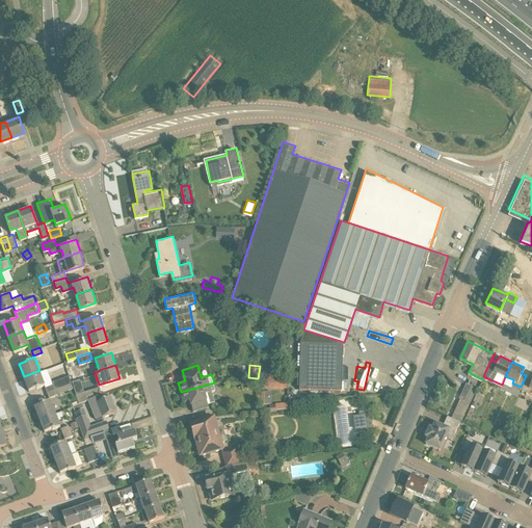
[(389,387),(391,370),(378,368),(376,384),(381,385),(381,386),(389,387)]
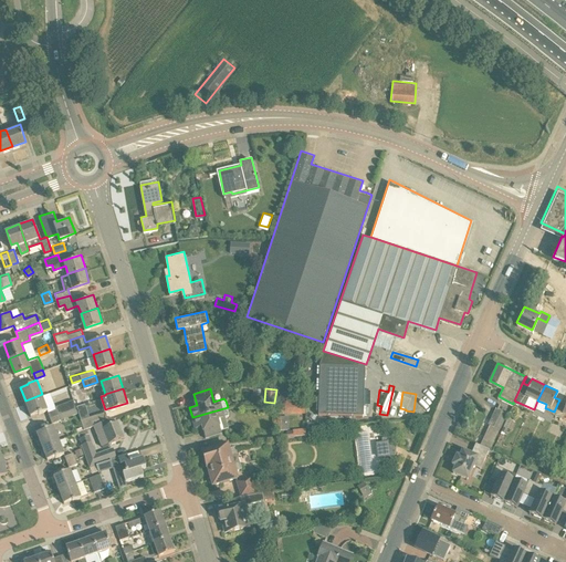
[(38,412),(48,408),(42,394),(25,401),(31,414),(38,410),(38,412)]
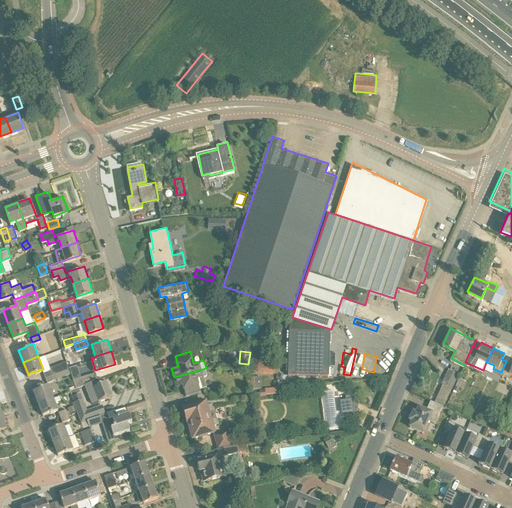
[(43,371),(45,376),(68,367),(69,366),(66,359),(50,365),(48,366),(49,369),(44,371),(43,371)]
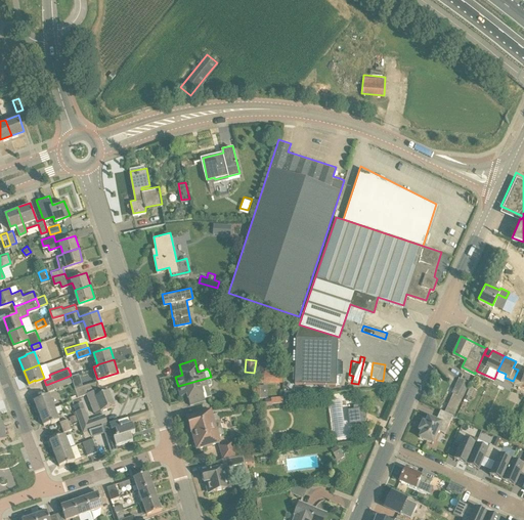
[(259,367),(259,380),(282,380),(282,367),(259,367)]
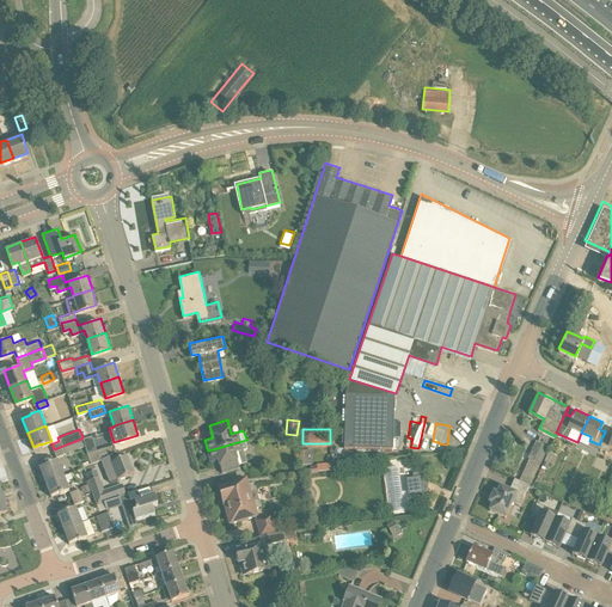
[(611,435),(605,431),(599,445),(611,451),(611,446),(611,435)]
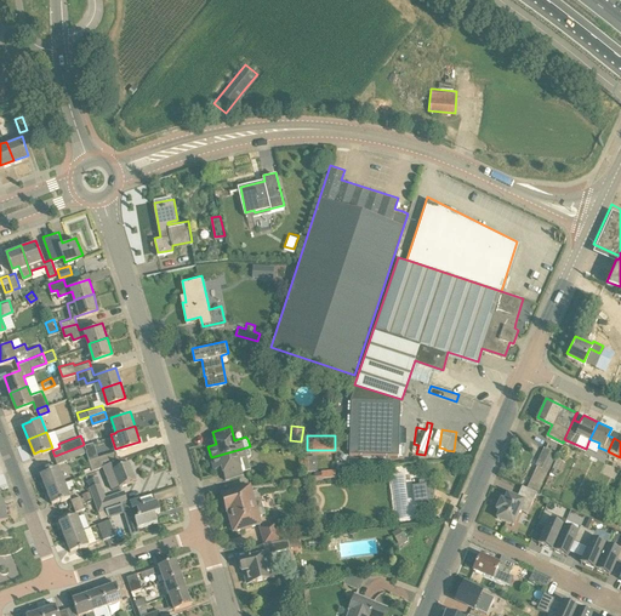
[(528,483),(537,488),(547,468),(548,468),(557,450),(545,444),(536,463),(528,483)]
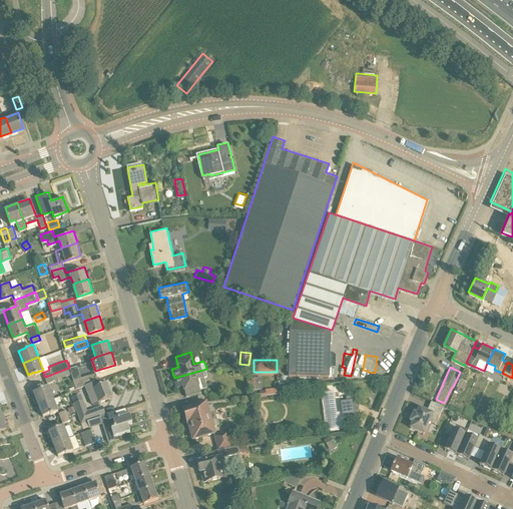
[(55,379),(55,378),(68,373),(70,372),(68,368),(45,377),(47,382),(55,379)]
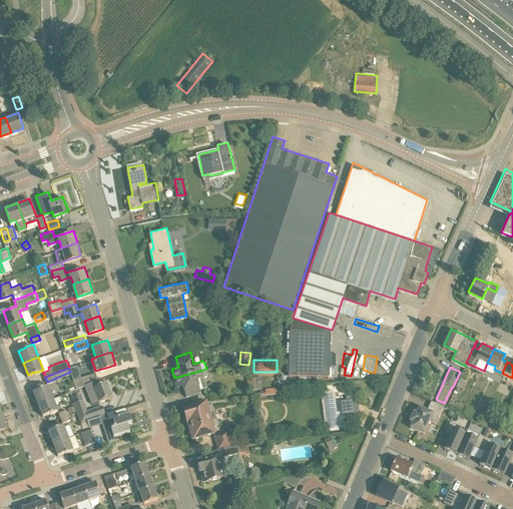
[(206,369),(174,378),(177,386),(183,384),(186,394),(201,390),(200,388),(206,386),(203,375),(206,375),(207,373),(206,369)]
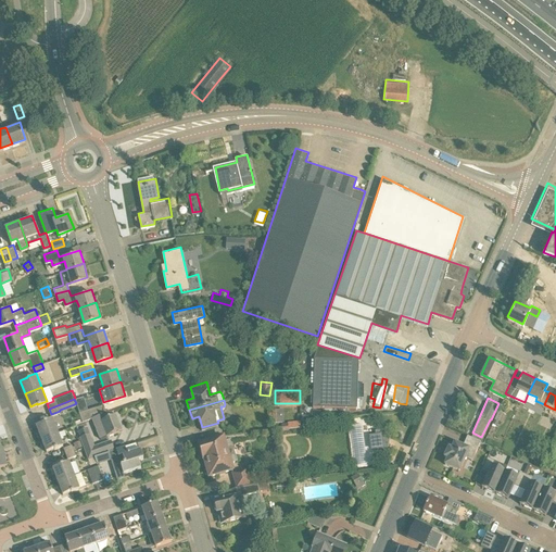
[(106,409),(103,402),(80,410),(79,410),(81,416),(83,419),(84,419),(85,418),(91,416),(101,413),(100,410),(106,409)]
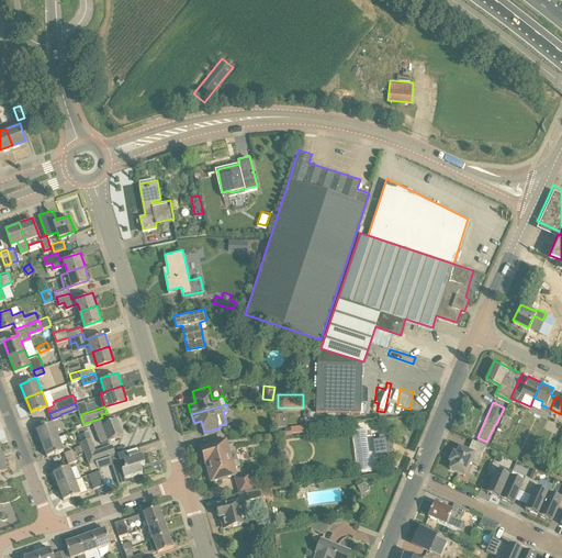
[(285,411),(278,411),(278,416),(271,416),(272,425),(288,423),(287,411),(285,411)]
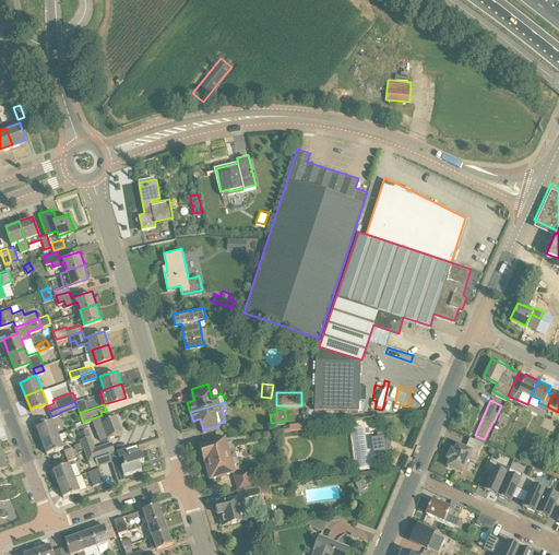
[(501,411),(496,424),(499,425),(501,421),(504,423),(509,414),(501,411)]
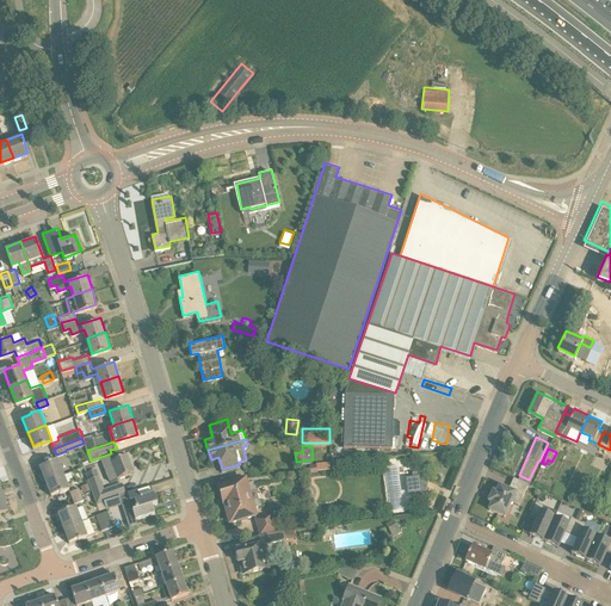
[(110,480),(134,469),(128,452),(113,458),(111,453),(100,457),(110,480)]
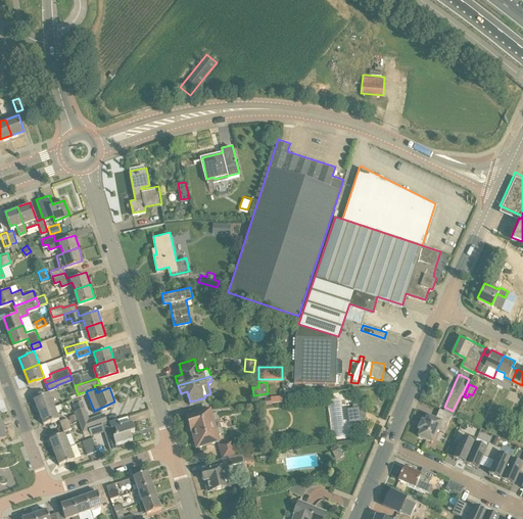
[(39,410),(54,404),(50,390),(41,393),(42,395),(34,397),(39,410)]
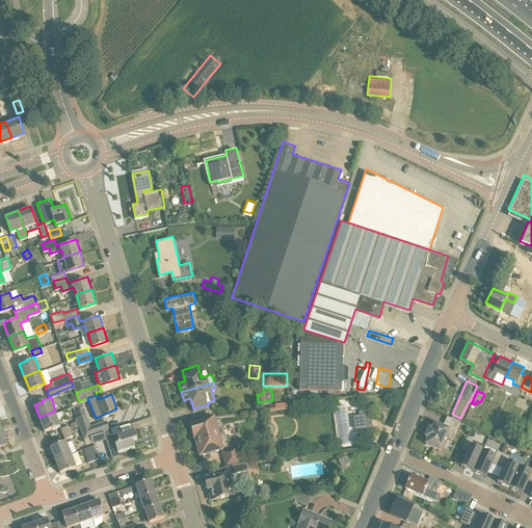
[(361,408),(358,408),(360,414),(354,414),(356,426),(361,426),(362,430),(363,430),(364,430),(366,429),(367,429),(368,428),(369,427),(370,427),(370,426),(371,424),(372,423),(372,422),(372,421),(372,420),(372,418),(372,417),(372,416),(371,415),(370,414),(370,413),(369,412),(368,411),(367,410),(366,410),(364,408),(363,408),(362,408),(361,408)]
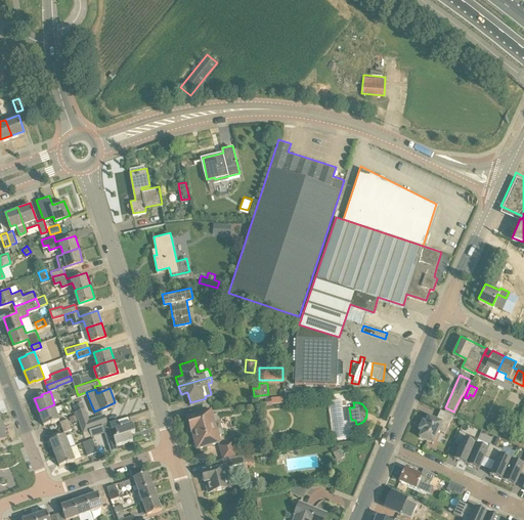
[(54,404),(39,410),(44,423),(50,420),(51,421),(59,418),(54,404)]
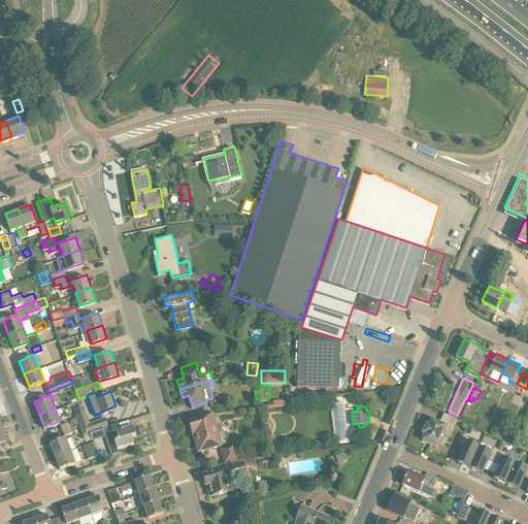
[(105,415),(90,421),(86,408),(76,413),(77,416),(77,415),(79,422),(80,425),(84,433),(91,431),(91,430),(94,429),(94,430),(103,427),(103,426),(108,424),(105,415)]
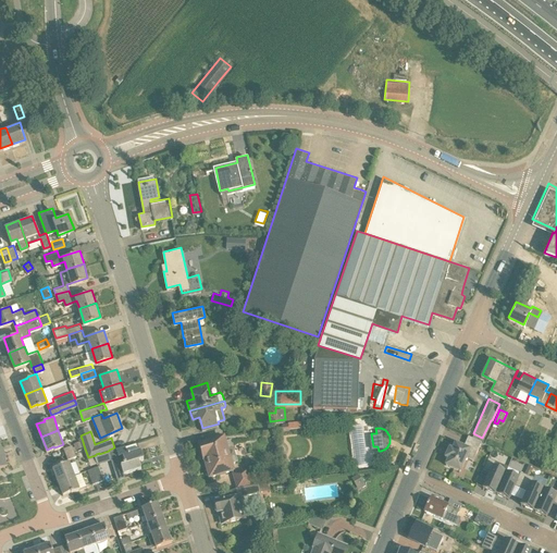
[(453,446),(449,445),(445,454),(448,456),(446,462),(460,468),(469,447),(477,451),(482,440),(468,433),(463,444),(456,440),(453,446)]
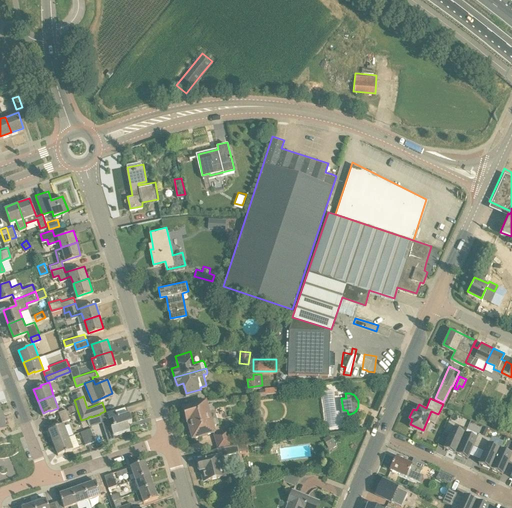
[(214,430),(212,424),(219,422),(217,417),(213,404),(206,406),(204,400),(183,406),(187,420),(188,420),(193,436),(214,430)]
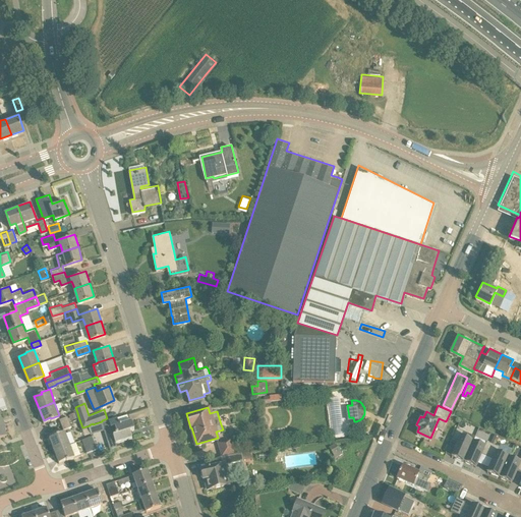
[(71,418),(78,416),(76,409),(76,410),(69,412),(70,415),(71,418)]
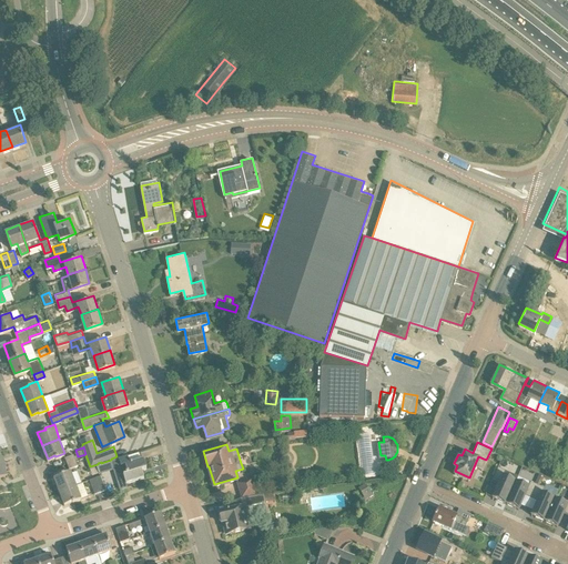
[(67,461),(75,457),(73,452),(64,455),(67,461)]
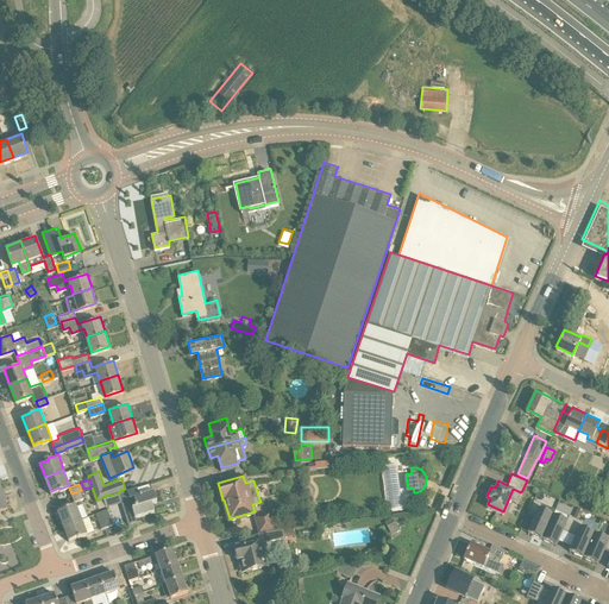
[(154,489),(139,492),(137,486),(126,490),(125,489),(119,491),(119,492),(125,510),(132,508),(135,515),(155,509),(152,501),(157,499),(154,489)]
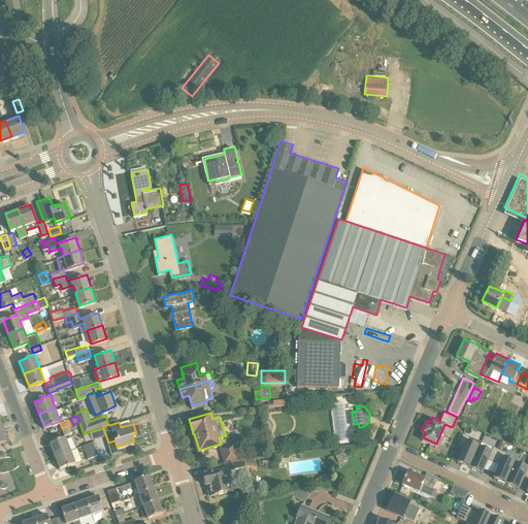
[(64,433),(72,430),(70,425),(62,428),(64,433)]
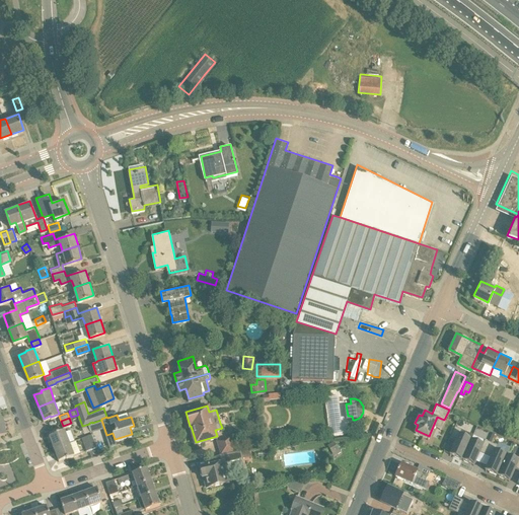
[(459,432),(462,427),(455,424),(450,436),(456,439),(450,452),(462,457),(471,437),(459,432)]
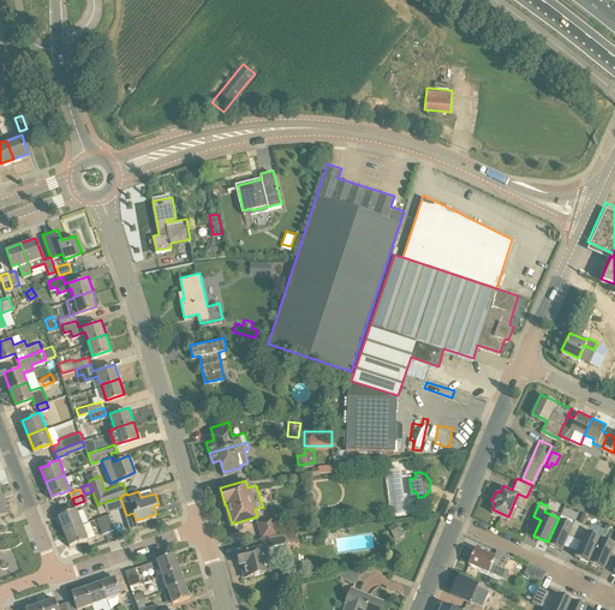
[(82,522),(79,515),(85,513),(83,504),(67,510),(67,512),(59,514),(64,528),(82,522)]
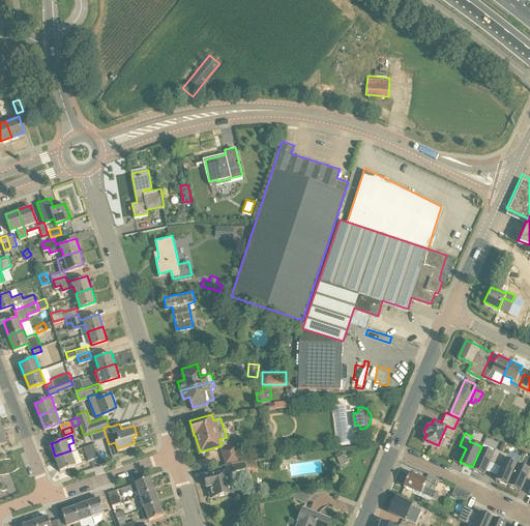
[(98,455),(94,442),(94,441),(84,445),(89,458),(98,455)]
